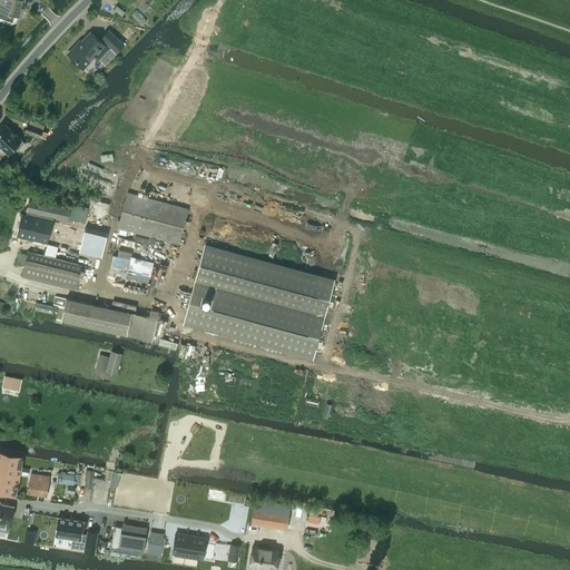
[(21,0),(0,0),(0,10),(0,20),(15,26),(17,16),(19,17),(22,9),(20,8),(22,0),(21,0)]
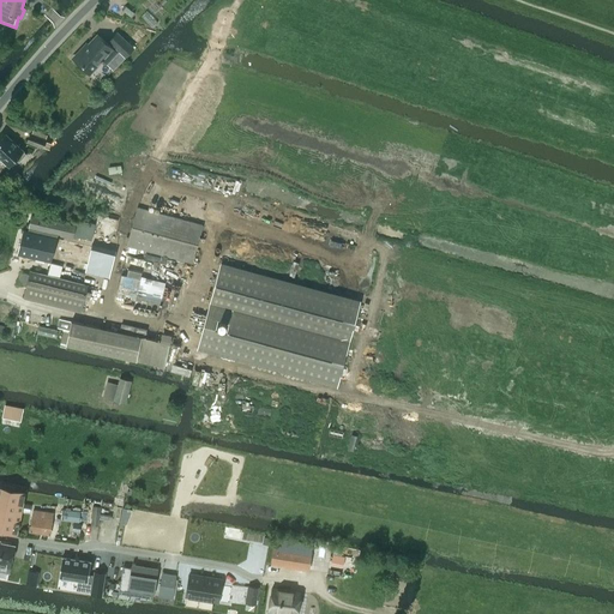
[(133,48),(118,32),(109,42),(125,56),(133,48)]
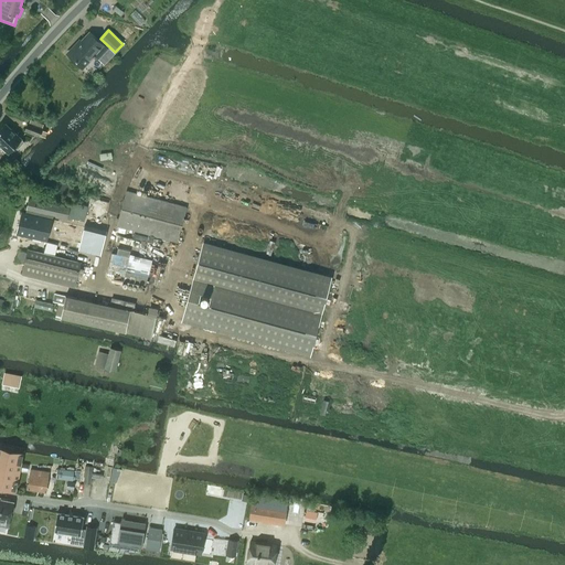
[(80,41),(68,53),(83,66),(94,54),(99,59),(109,48),(100,39),(97,41),(89,33),(84,39),(82,42),(80,41)]
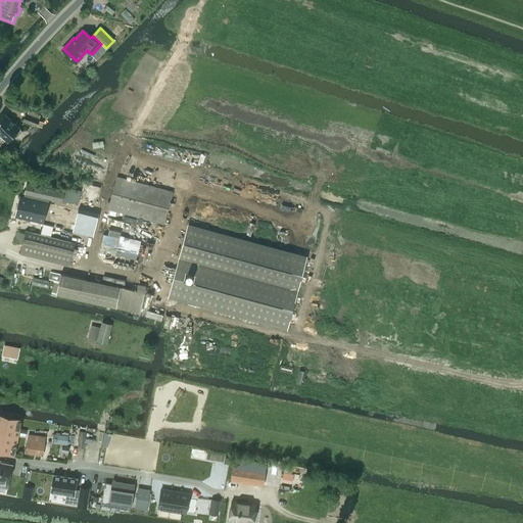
[(22,122),(36,126),(39,117),(40,114),(28,110),(27,113),(26,113),(22,122)]
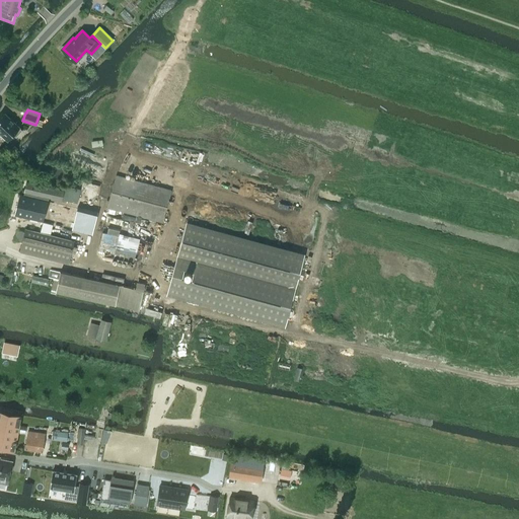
[(22,130),(5,114),(0,119),(0,132),(7,140),(14,133),(16,136),(22,130)]
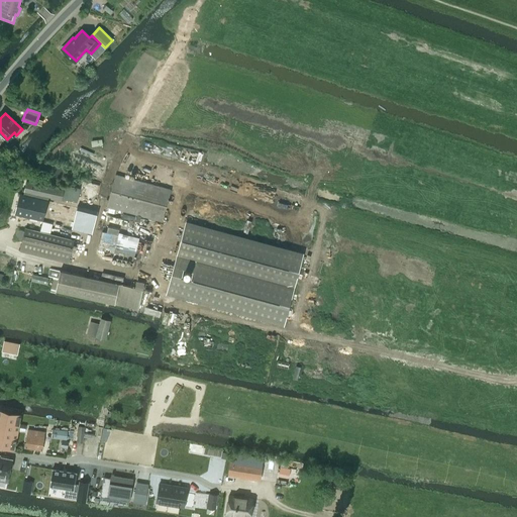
[(162,221),(171,190),(116,175),(107,207),(162,221)]
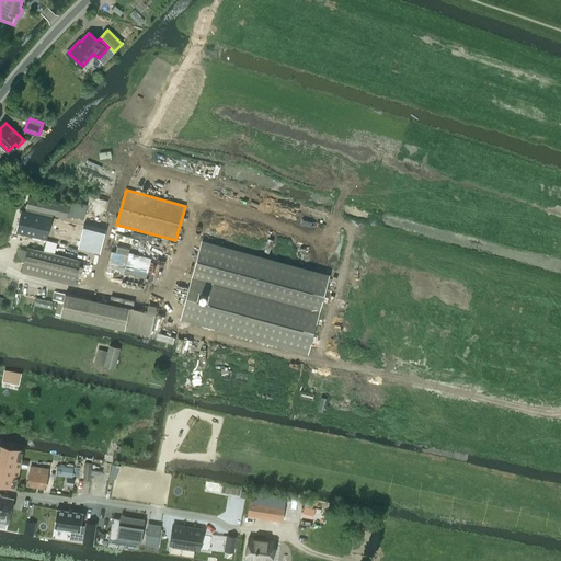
[(22,210),(16,231),(22,232),(30,235),(46,239),(53,214),(67,217),(67,215),(83,219),(87,206),(70,202),(69,206),(30,196),(25,212),(22,210)]
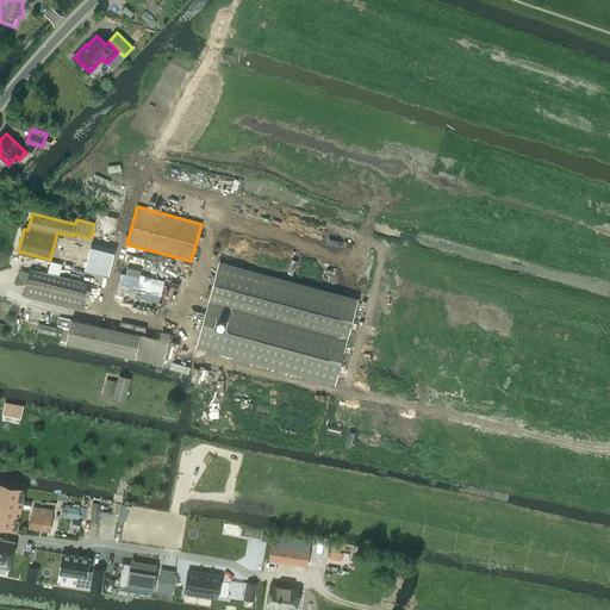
[(92,243),(85,271),(109,277),(116,249),(92,243)]
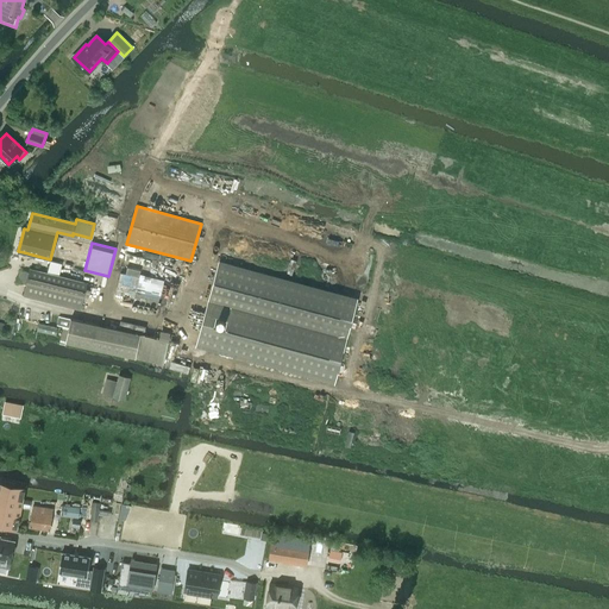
[(219,262),(198,337),(196,343),(220,350),(334,381),(336,375),(337,371),(356,300),(242,269),(219,262)]
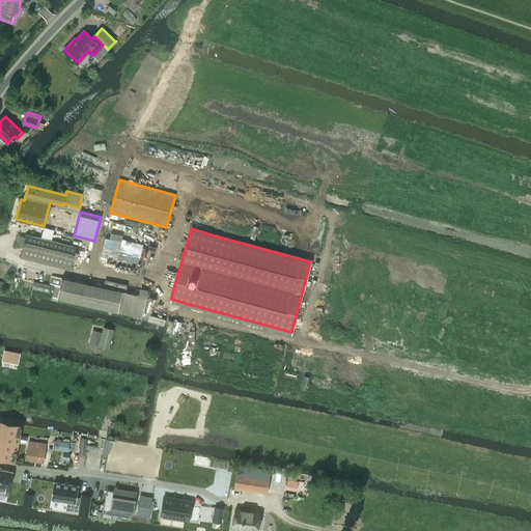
[(100,255),(117,260),(116,263),(137,269),(143,244),(122,239),(123,235),(110,232),(109,239),(105,238),(100,255)]
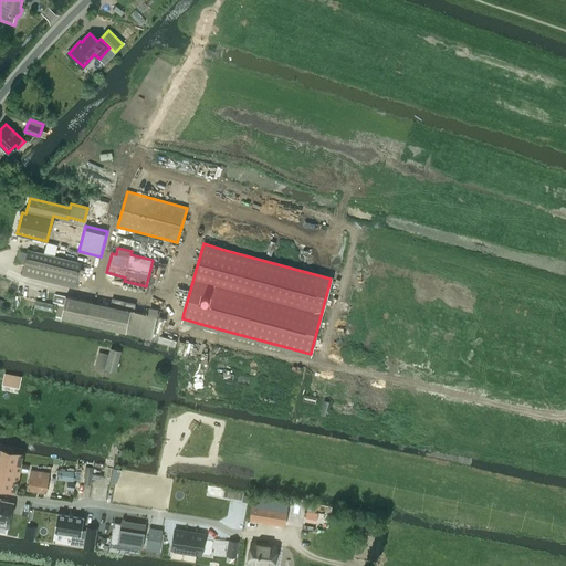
[(81,262),(28,249),(21,275),(75,289),(81,262)]
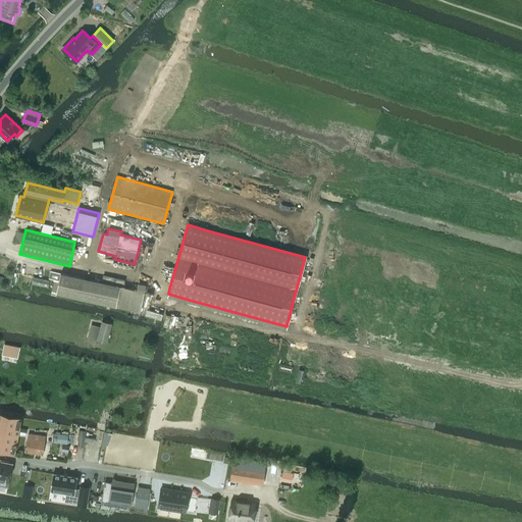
[(50,271),(49,278),(54,279),(50,295),(55,296),(56,296),(56,294),(141,312),(145,292),(123,286),(60,272),(60,273),(50,271)]
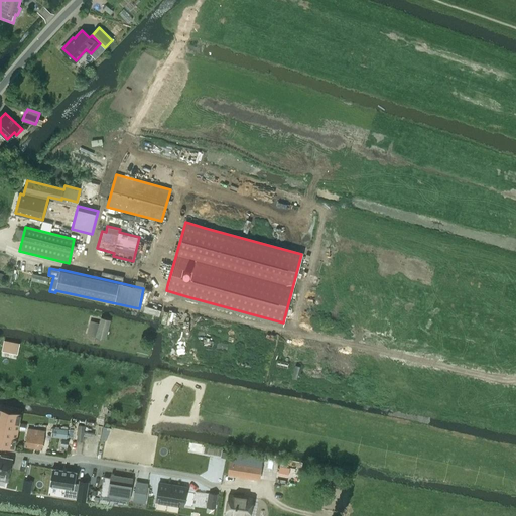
[(106,340),(111,320),(100,317),(99,323),(90,320),(86,335),(106,340)]
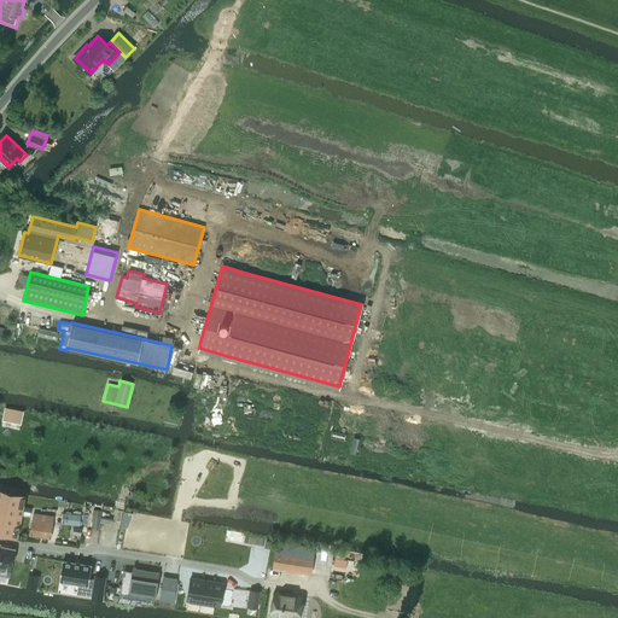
[(6,408),(4,420),(19,423),(22,412),(6,408)]
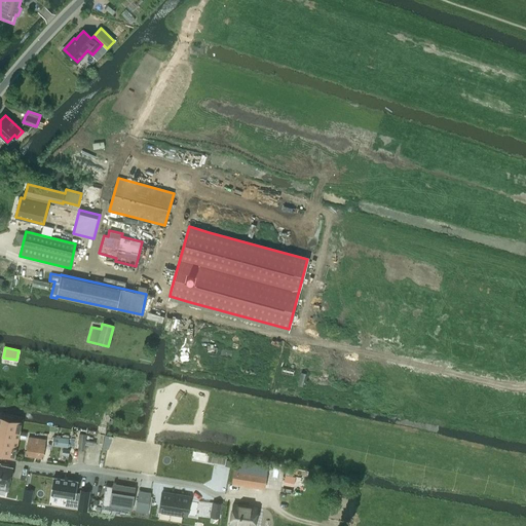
[(0,417),(0,453),(14,456),(22,422),(0,417)]
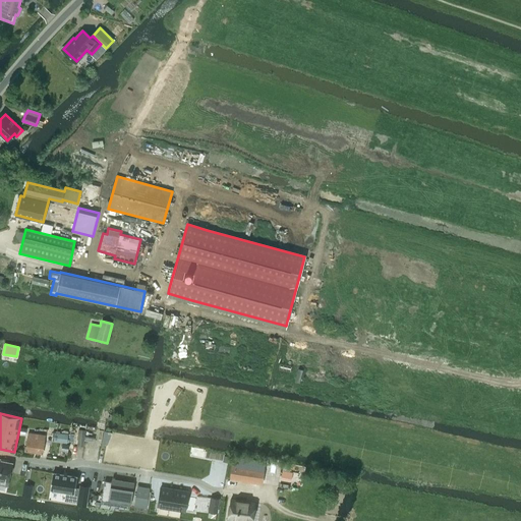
[(42,454),(45,436),(29,432),(25,451),(42,454)]
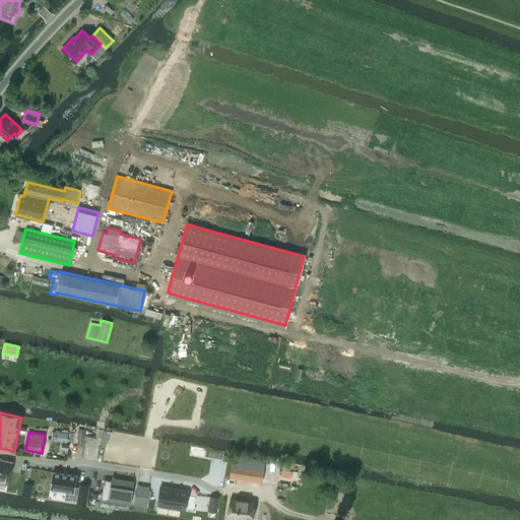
[(66,442),(67,434),(52,433),(51,441),(66,442)]
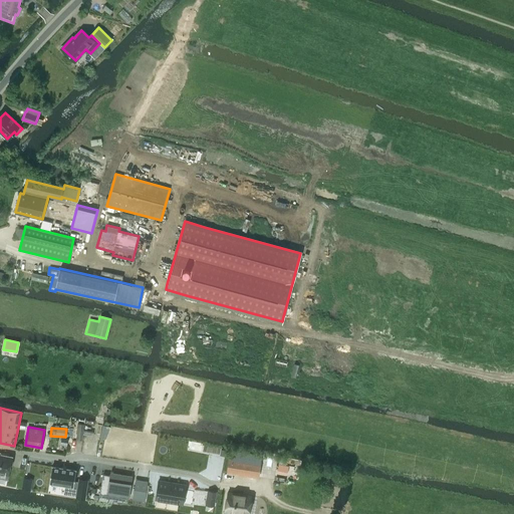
[(0,478),(7,479),(7,475),(9,468),(12,466),(13,461),(11,458),(11,457),(0,455),(0,478)]
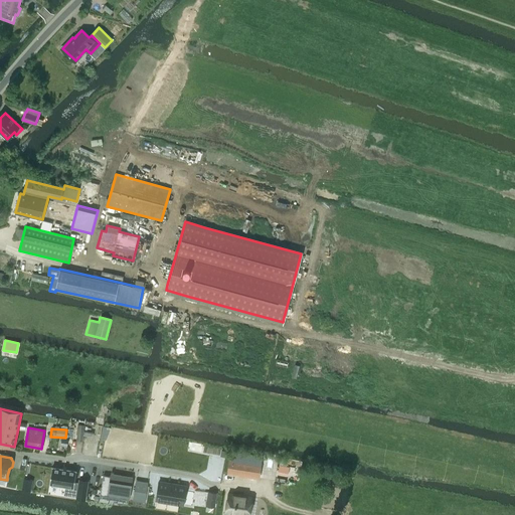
[(228,465),(227,473),(259,478),(261,464),(247,462),(229,460),(228,465)]
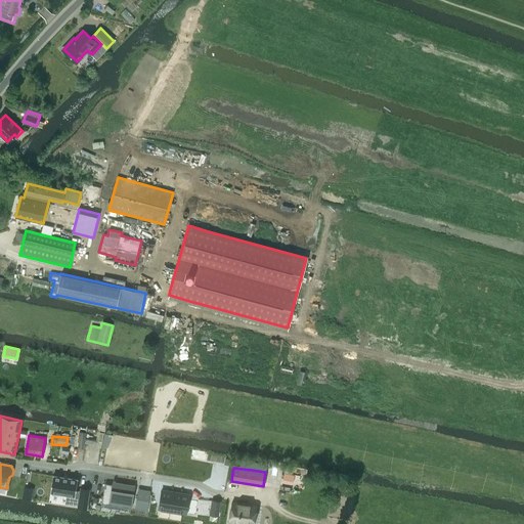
[(52,474),(49,491),(67,494),(66,501),(79,504),(78,505),(87,507),(90,489),(81,487),(80,490),(76,489),(78,478),(52,474)]
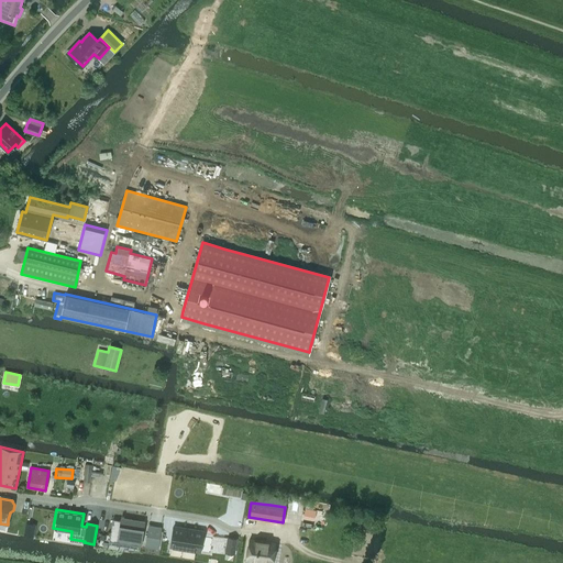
[(112,519),(109,541),(119,542),(119,540),(131,542),(131,544),(141,545),(144,522),(143,522),(143,525),(135,523),(136,521),(121,518),(121,520),(112,519)]
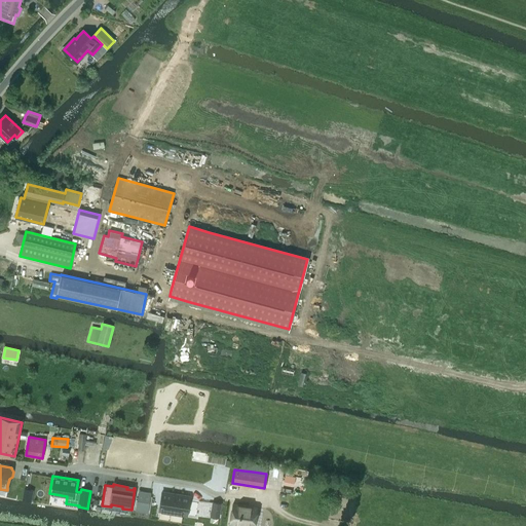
[(162,492),(159,511),(187,515),(190,496),(162,492)]
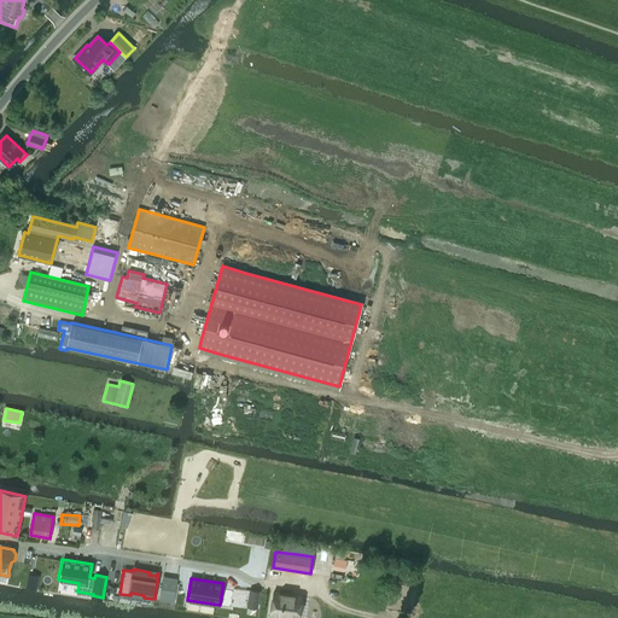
[(273,593),(270,616),(289,617),(298,617),(302,596),(273,593)]
